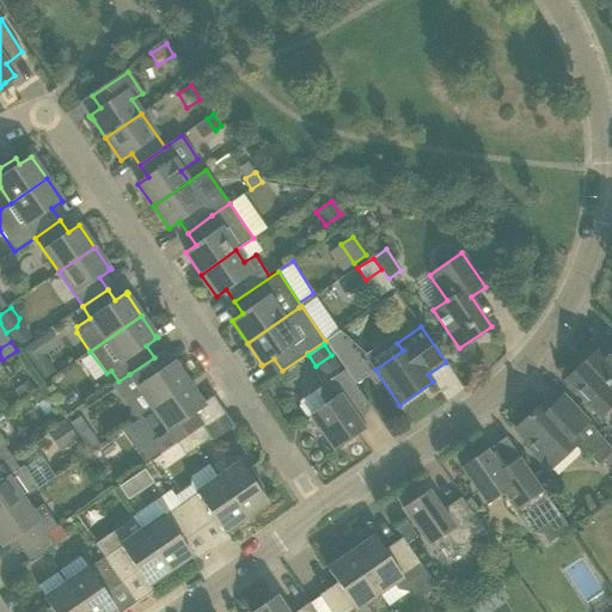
[(611,350),(610,354),(603,346),(567,379),(600,416),(611,404),(611,350)]
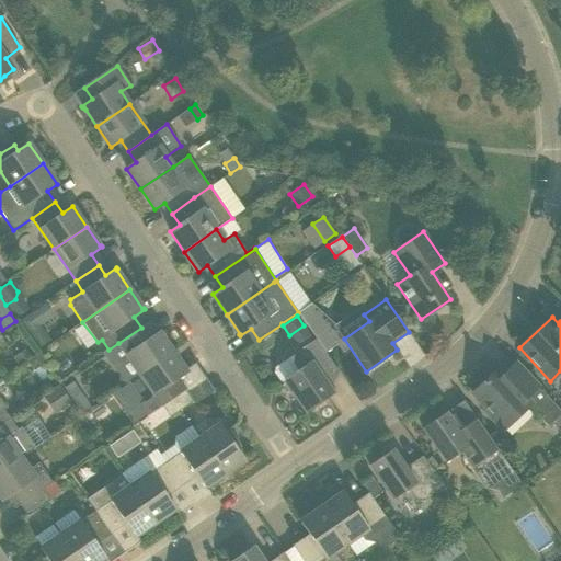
[(160,331),(158,332),(149,339),(141,328),(118,343),(140,374),(172,352),(159,333),(160,332),(160,331)]
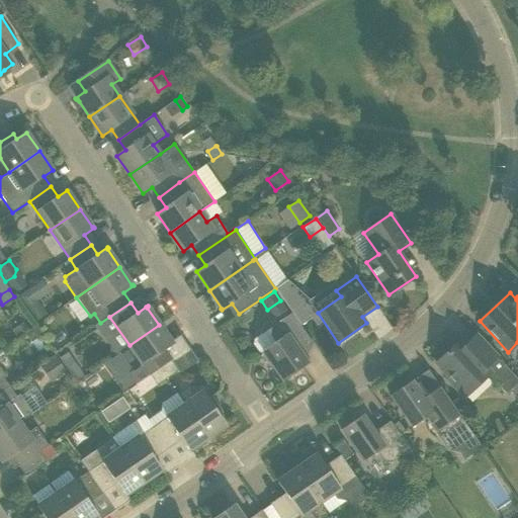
[(39,305),(28,313),(34,323),(47,315),(39,305)]
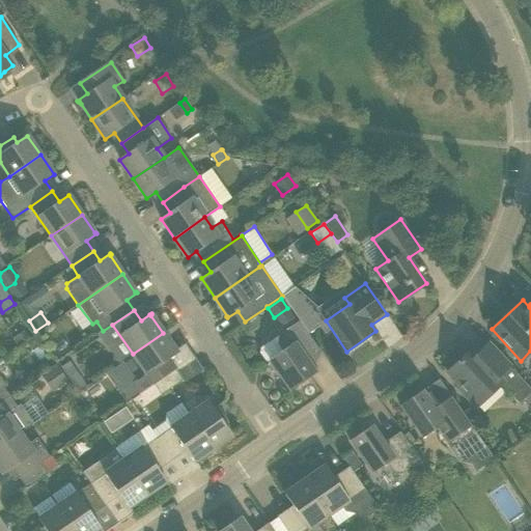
[(282,351),(269,360),(271,362),(267,365),(268,366),(276,378),(277,379),(280,376),(290,391),(316,372),(308,360),(319,352),(319,353),(320,352),(299,320),(279,335),(277,344),(282,351)]
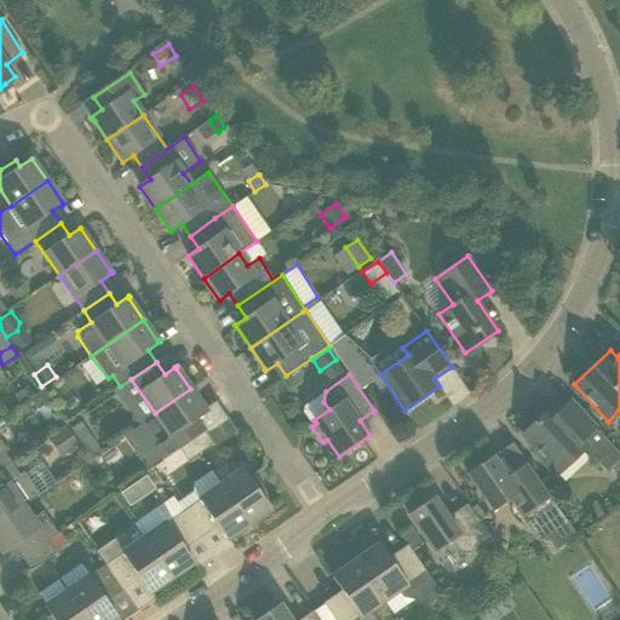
[(34,396),(27,386),(15,395),(21,405),(34,396)]
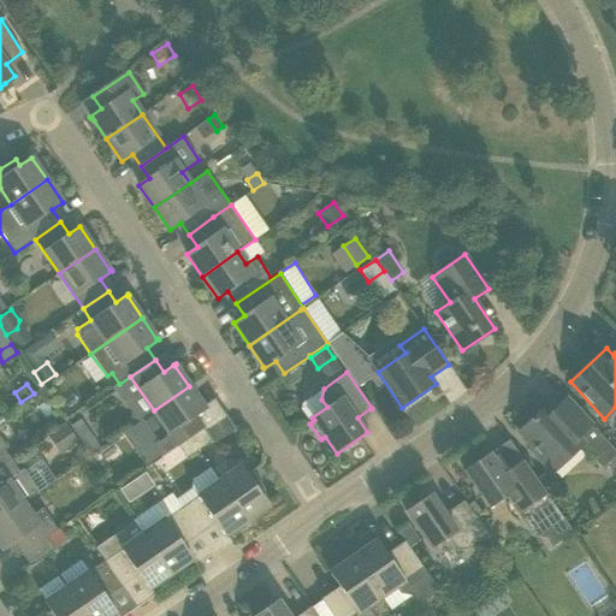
[(206,409),(189,386),(154,410),(140,421),(154,442),(164,456),(178,445),(203,428),(195,416),(206,409)]
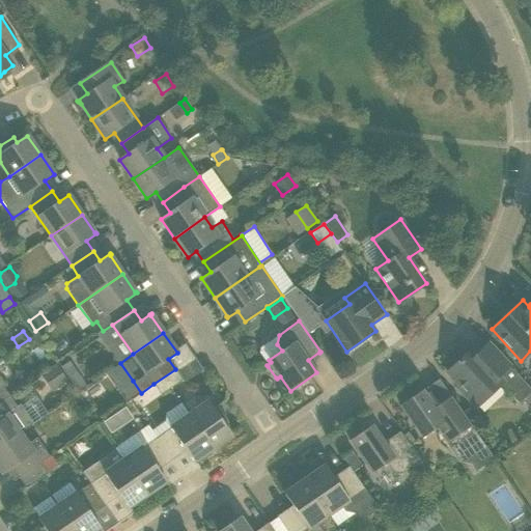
[(519,403),(525,398),(530,392),(530,389),(487,343),(477,355),(471,348),(447,372),(465,390),(462,392),(477,408),(501,385),(519,403)]
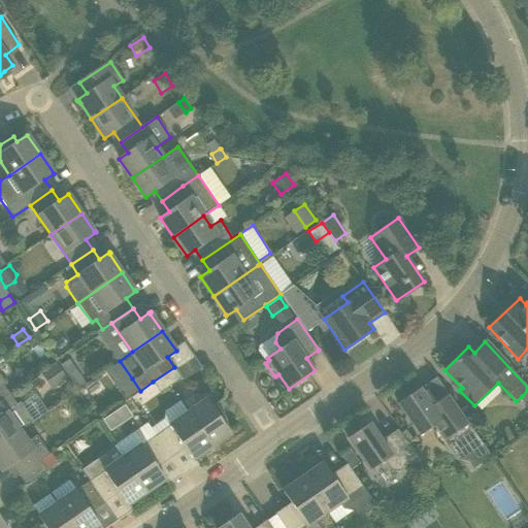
[(76,370),(69,360),(60,365),(68,376),(76,370)]
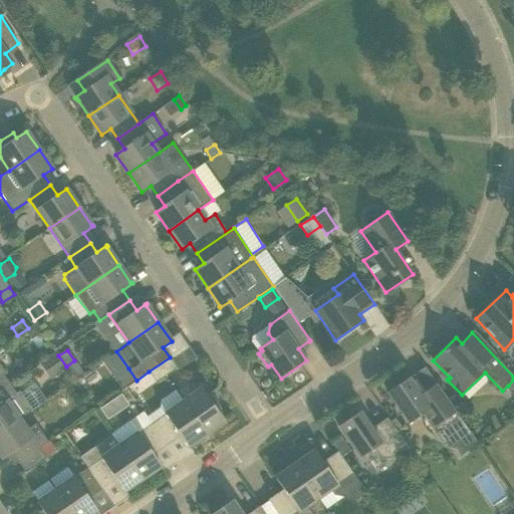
[(55,376),(65,369),(55,352),(44,361),(55,376)]
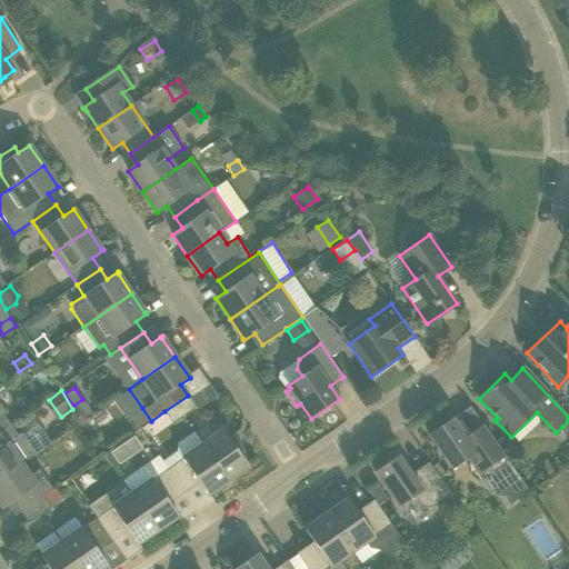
[(172,423),(196,407),(188,396),(165,411),(172,423)]
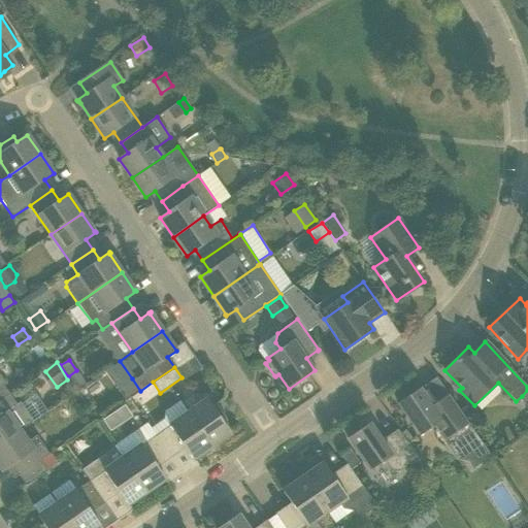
[(0,400),(9,394),(4,386),(6,384),(0,374),(0,400)]
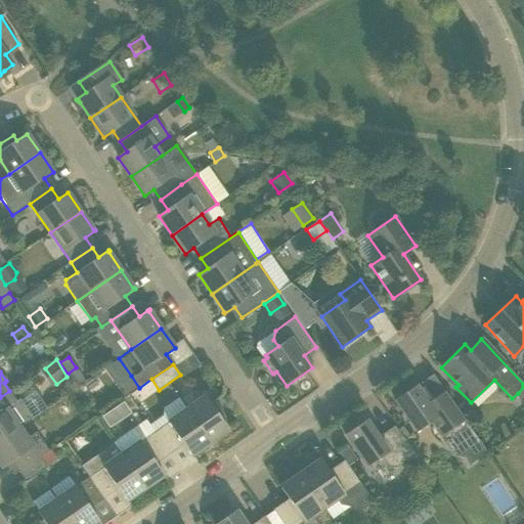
[(482,445),(445,391),(429,402),(417,385),(395,400),(417,432),(433,422),(453,453),(467,455),(482,445)]
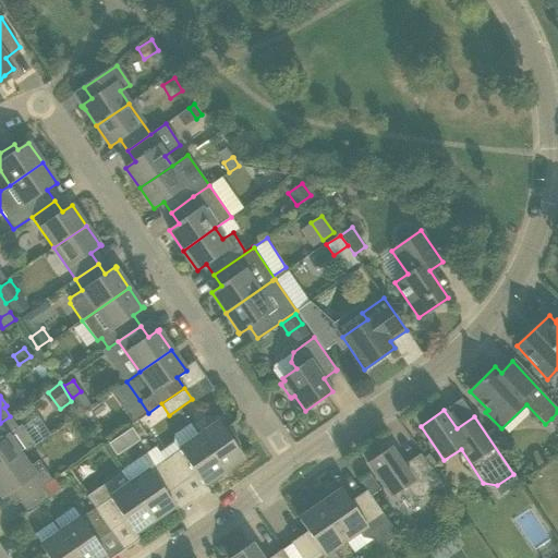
[(17,427),(10,416),(0,423),(0,469),(21,456),(36,445),(22,424),(17,427)]
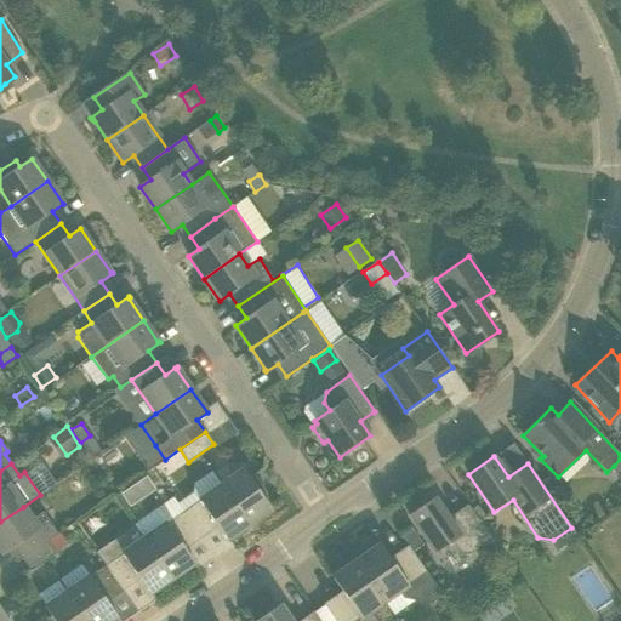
[(222,485),(249,524),(272,510),(262,496),(266,494),(266,495),(268,495),(254,474),(252,474),(252,477),(250,478),(244,469),(222,485)]
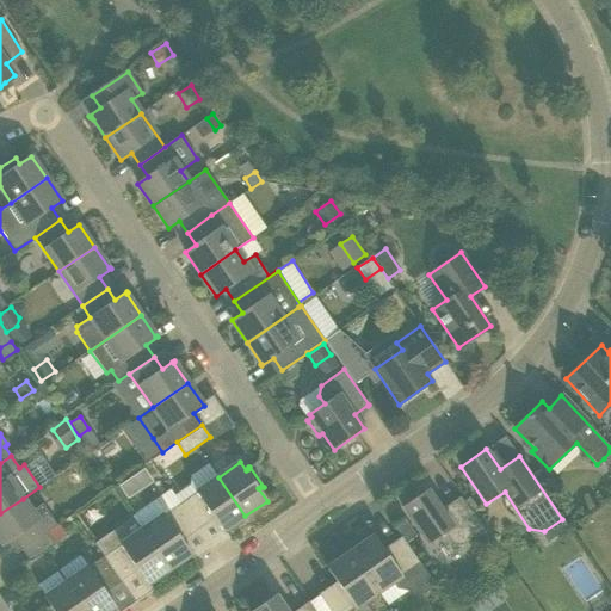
[(128,499),(140,491),(131,477),(118,486),(128,499)]
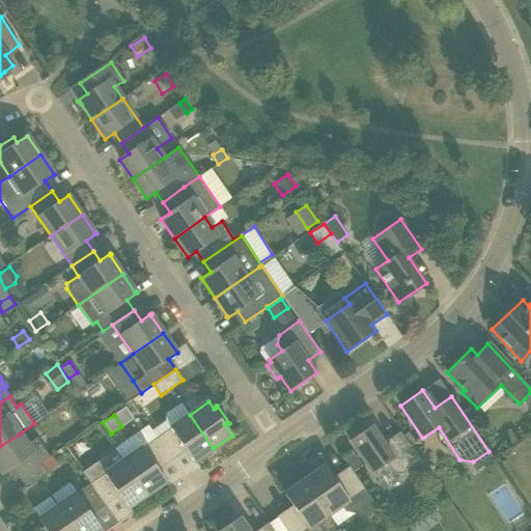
[(157,438),(172,459),(186,450),(194,462),(213,448),(190,415),(157,438)]
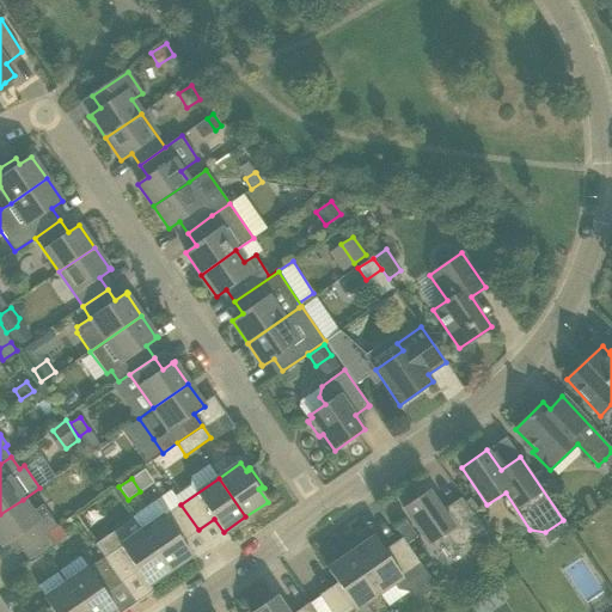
[(484,531),(472,514),(464,502),(461,497),(442,510),(429,489),(403,508),(429,545),(445,534),(451,544),(463,545),(484,531)]
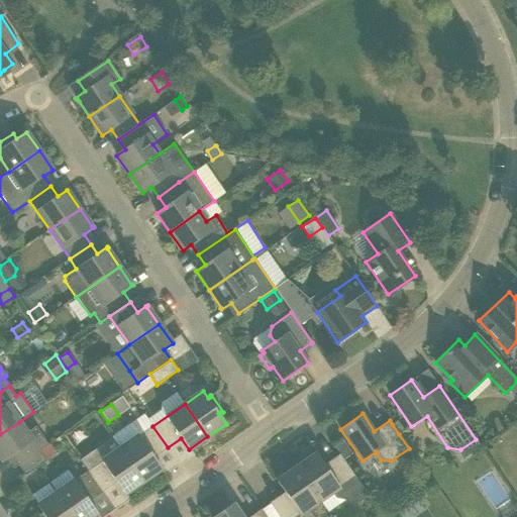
[(398,420),(392,424),(399,434),(404,430),(398,420)]
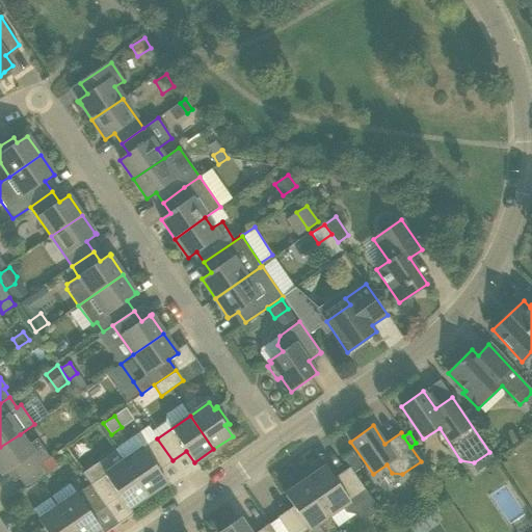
[(11,469),(19,479),(41,463),(50,457),(37,439),(28,446),(20,434),(0,447),(0,470),(3,475),(11,469)]
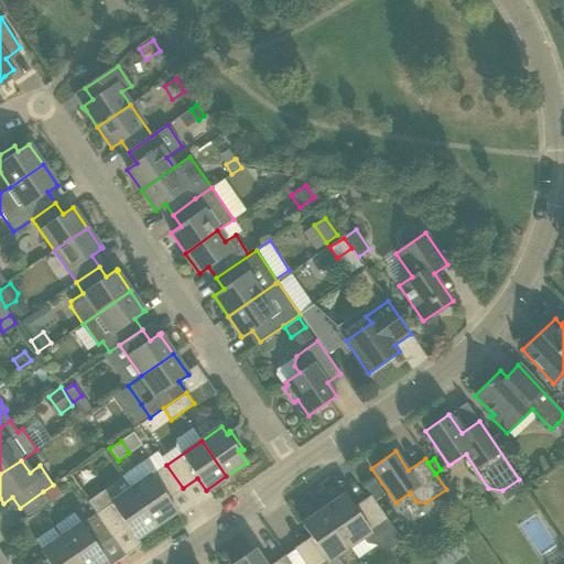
[(167,498),(183,488),(166,465),(151,476),(142,463),(122,477),(131,489),(156,525),(176,511),(167,498)]
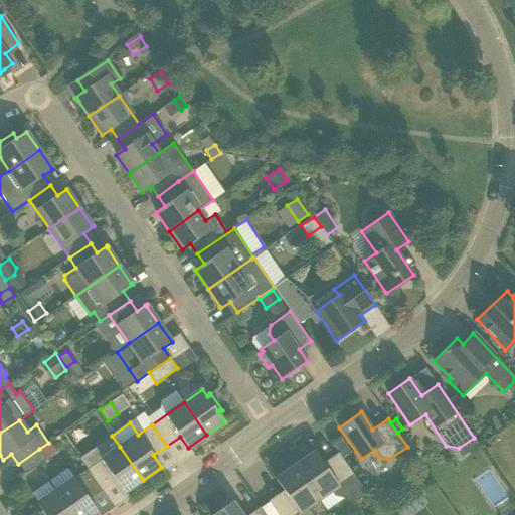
[(351,452),(342,439),(333,444),(342,457),(351,452)]
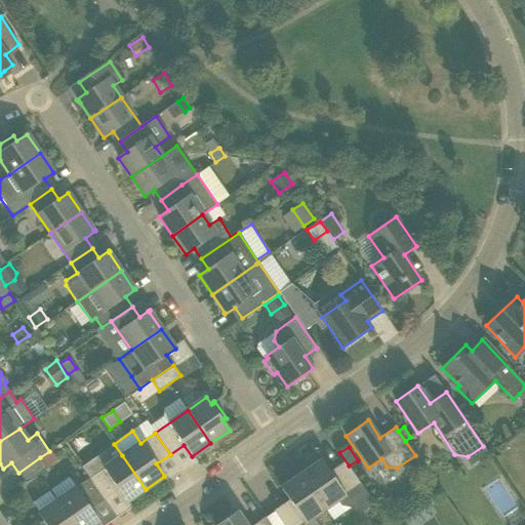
[(112,462),(104,452),(82,468),(89,478),(105,500),(119,491),(126,501),(146,489),(122,455),(112,462)]
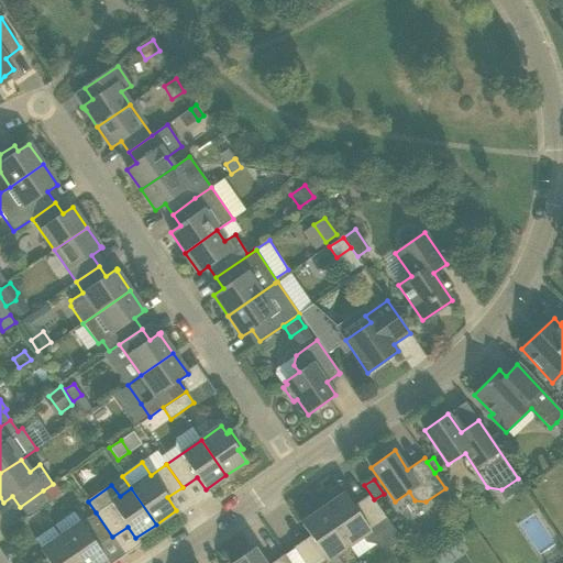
[(20,507),(29,518),(51,503),(43,490),(20,507)]
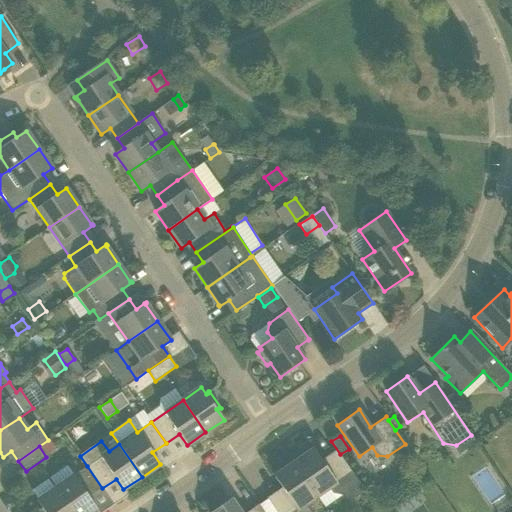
[(314,449),(294,463),(317,495),(328,487),(332,494),(341,495),(355,498),(365,491),(336,449),(321,460),(314,449)]
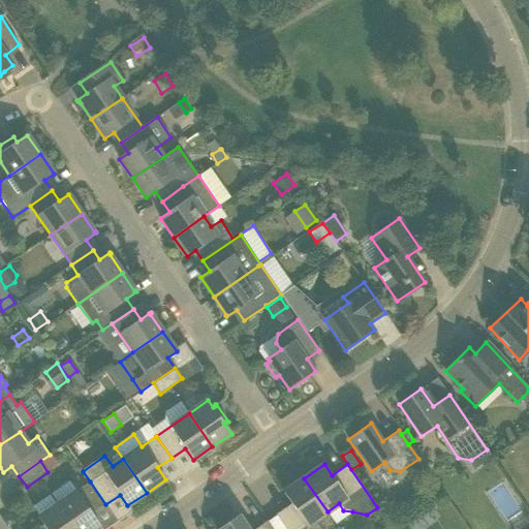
[(321,528),(316,520),(328,511),(304,478),(283,492),(291,503),(276,515),(285,528),(321,528)]
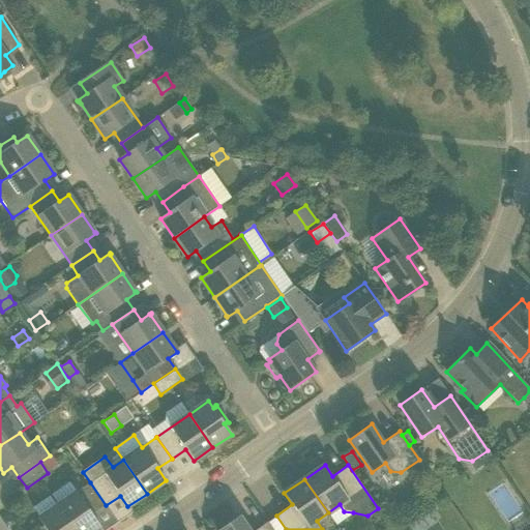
[(106,505),(90,482),(77,492),(68,481),(50,494),(58,505),(75,529),(93,529),(100,526),(92,514),(106,505)]
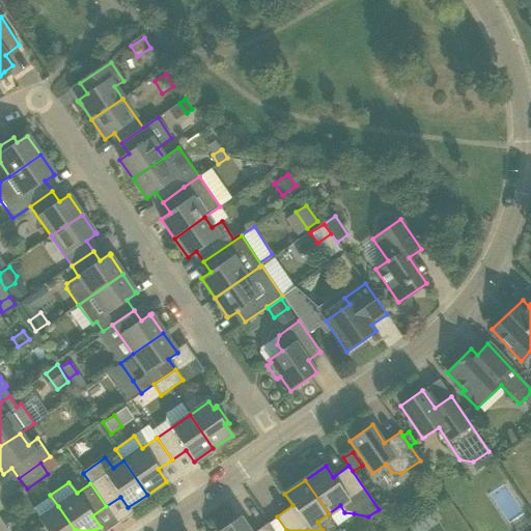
[(75,530),(58,506),(38,520),(44,527),(42,529),(40,528),(39,528),(40,530),(75,530)]
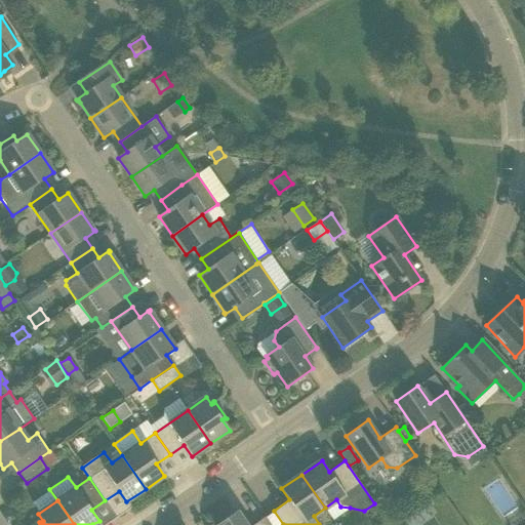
[(270,524),(265,517),(252,524),(247,524),(237,511),(215,524),(270,524)]
